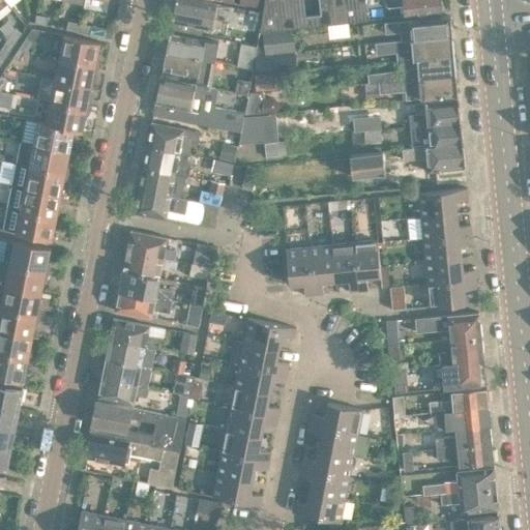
[(217,3),(200,0),(175,0),(171,20),(173,21),(171,28),(201,34),(203,27),(209,28),(208,31),(224,34),(227,20),(214,18),(217,3)]
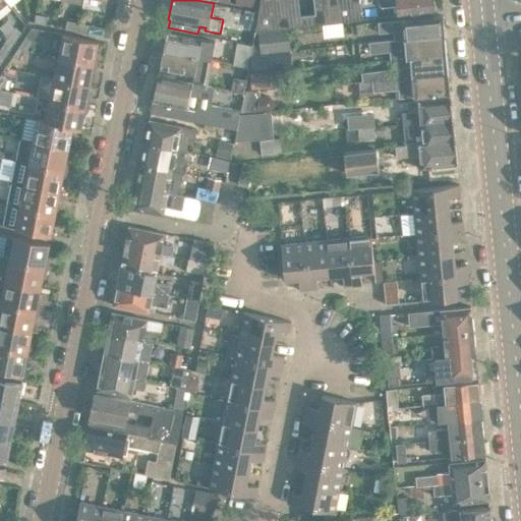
[(259,0),(255,32),(349,20),(348,3),(358,2),(357,0),(312,0),(314,14),(299,16),(297,0),(259,0)]
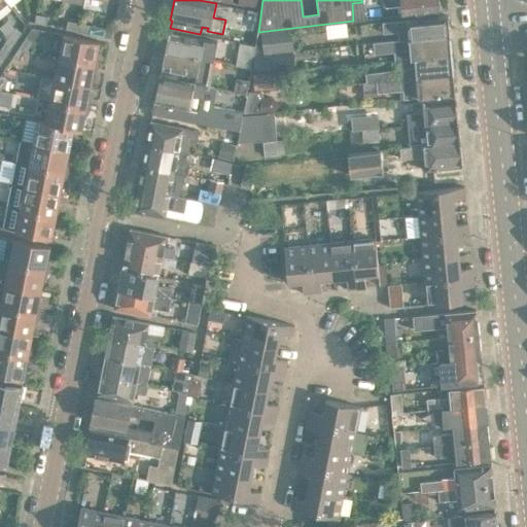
[(401,15),(437,11),(435,0),(383,0),(384,6),(400,5),(401,15)]
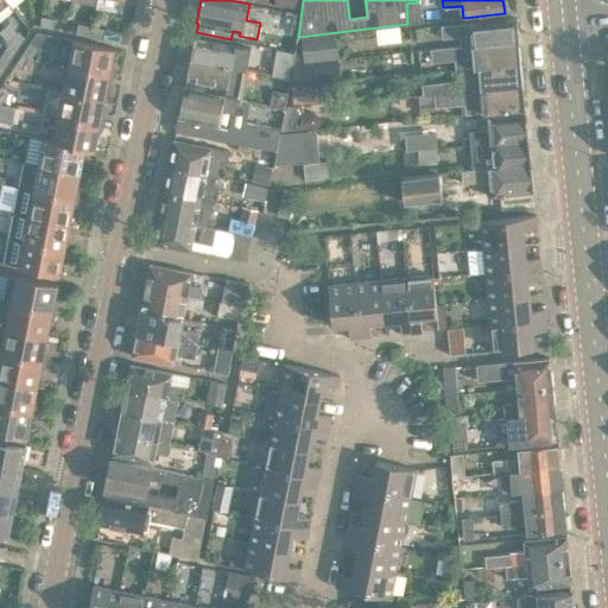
[(418,2),(406,4),(407,24),(410,24),(420,23),(418,2)]
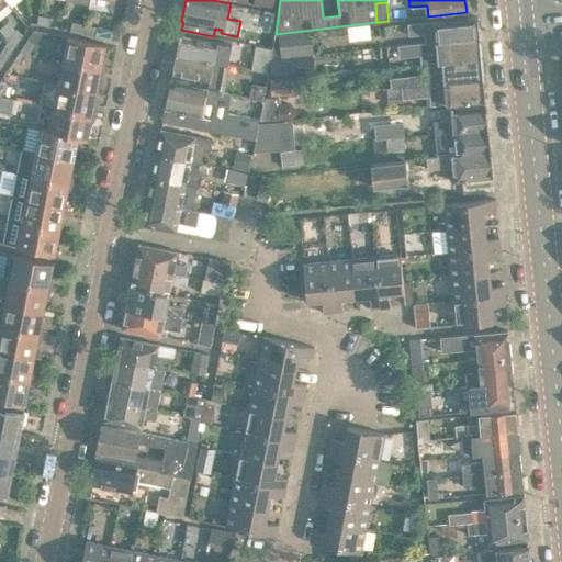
[(51,18),(37,14),(36,23),(49,26),(51,18)]
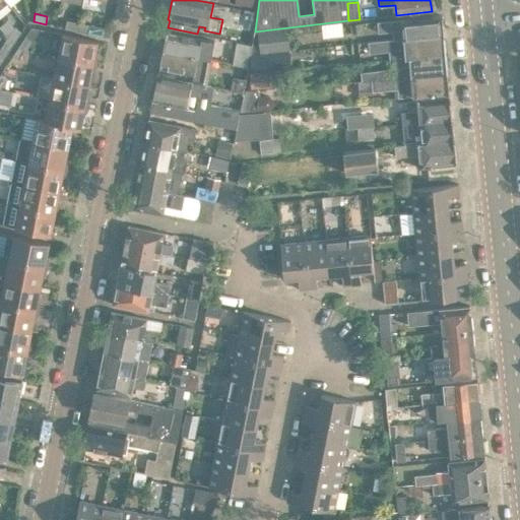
[(392,39),(443,35),(441,15),(371,22),(372,33),(386,31),(387,39),(392,39)]
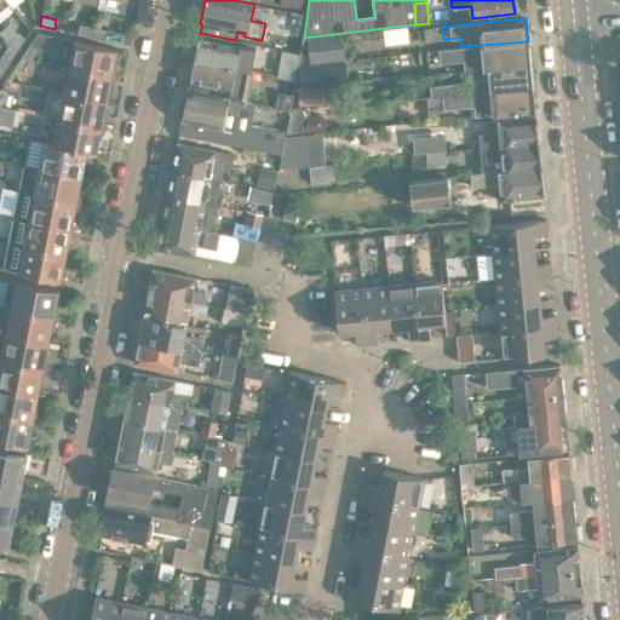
[(286,33),(300,35),(302,23),(287,21),(286,33)]
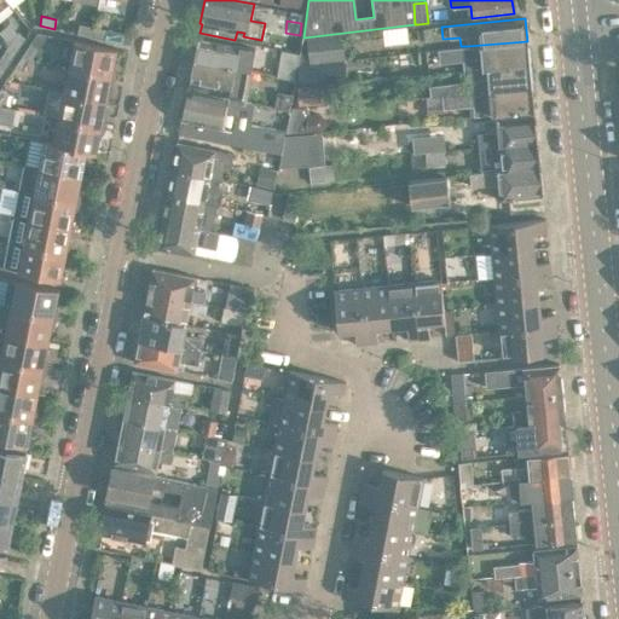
[(76,33),(91,36),(93,27),(79,24),(76,33)]
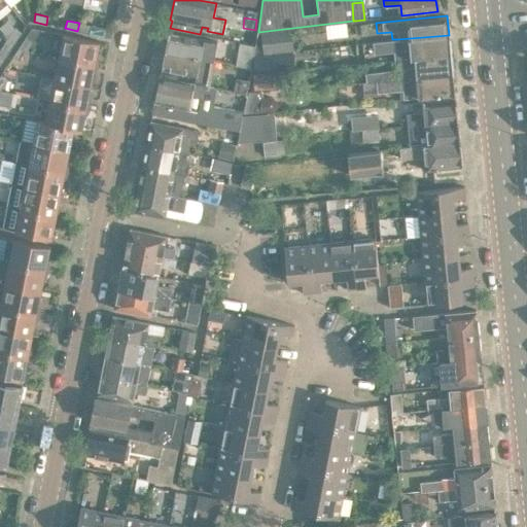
[(90,33),(91,25),(79,23),(77,31),(90,33)]
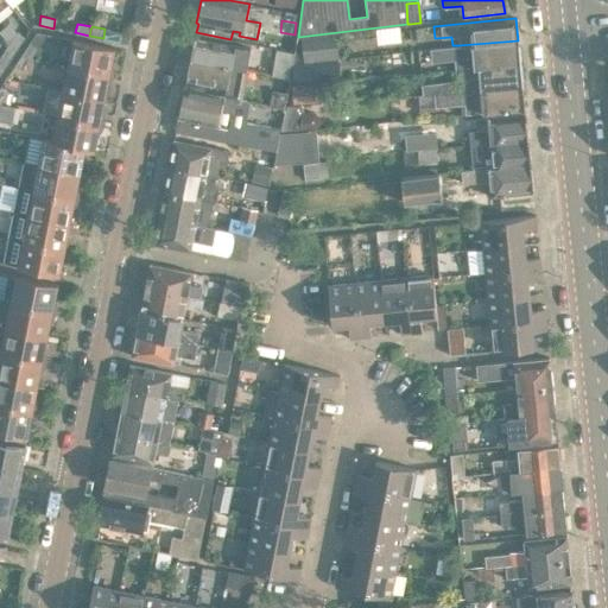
[(17,31),(8,43),(17,49),(24,37),(17,31)]
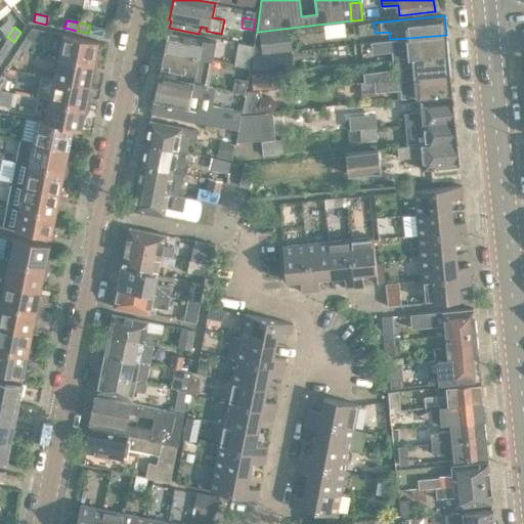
[(257,32),(255,45),(253,53),(284,52),(281,29),(257,32)]
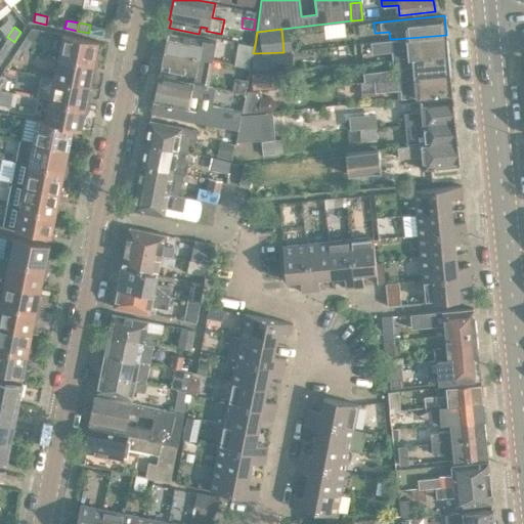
[(206,40),(167,32),(164,49),(209,59),(219,61),(220,54),(204,51),(206,40)]
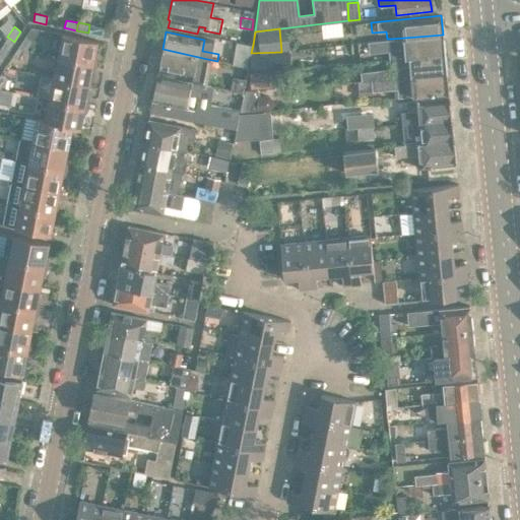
[(61,34),(57,56),(92,63),(98,41),(61,34)]
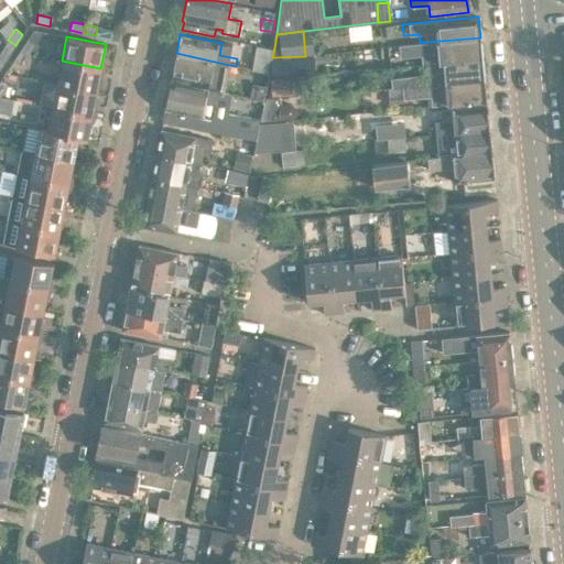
[(28,54),(35,43),(28,38),(21,49),(28,54)]
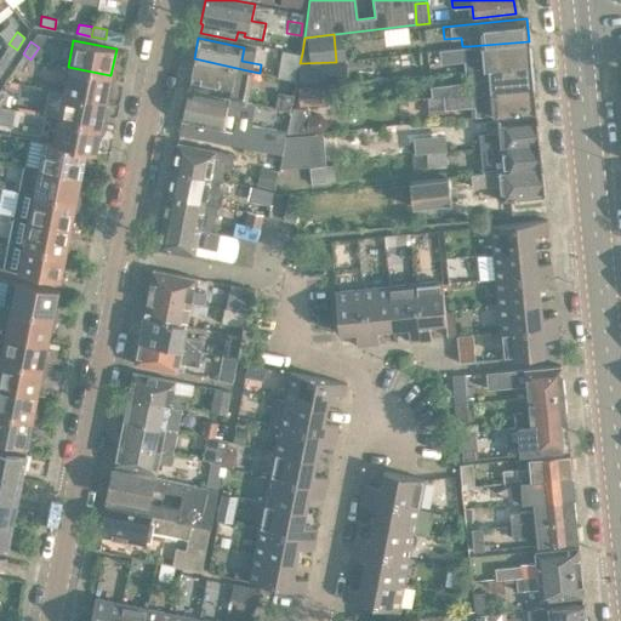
[(468,46),(440,49),(438,50),(439,61),(465,58),(465,70),(468,70),(531,64),(529,41),(468,46)]
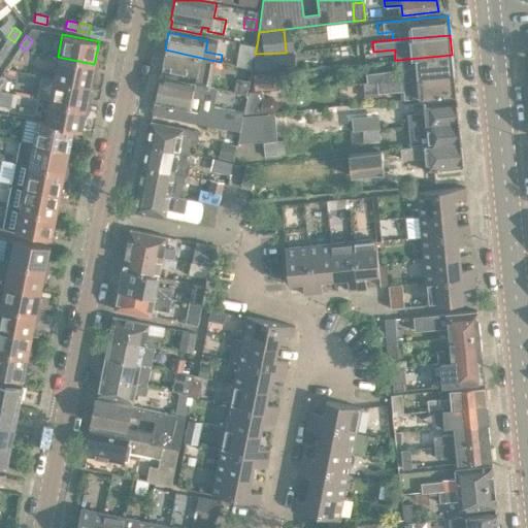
[(7,37),(0,47),(0,48),(0,60),(1,62),(14,42),(7,37)]
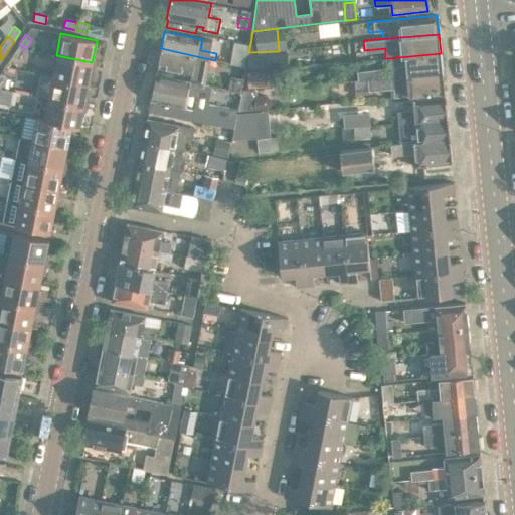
[(250,44),(239,41),(235,63),(246,65),(248,52),(250,44)]
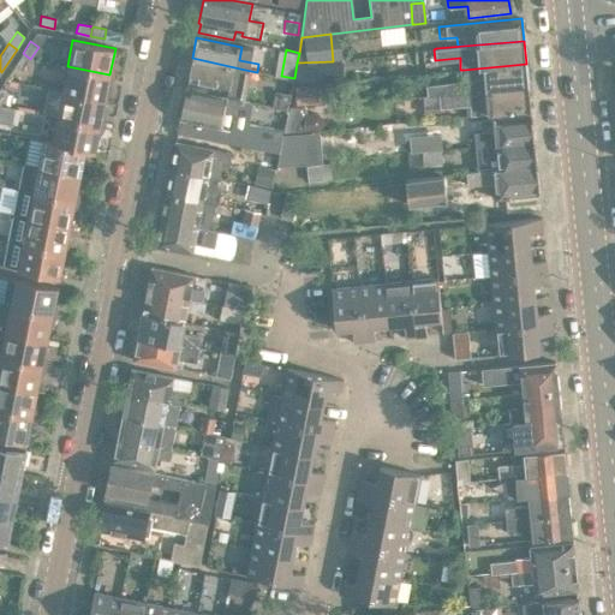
[(23,71),(30,59),(23,53),(15,65),(23,71)]
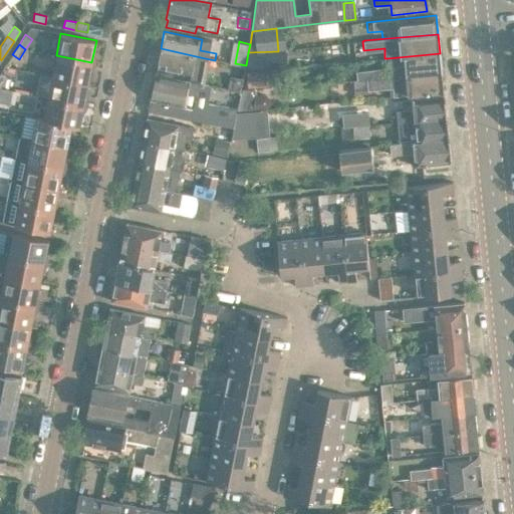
[(202,76),(205,58),(161,48),(157,66),(202,76)]
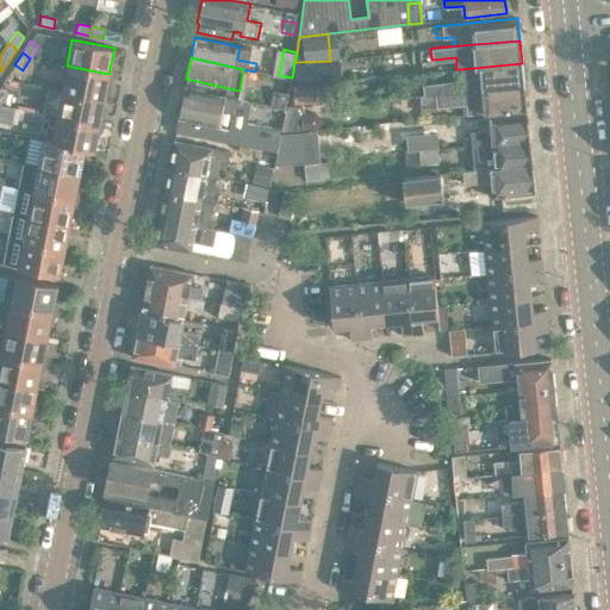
[(292,78),(291,82),(332,79),(330,61),(294,62),(292,78)]
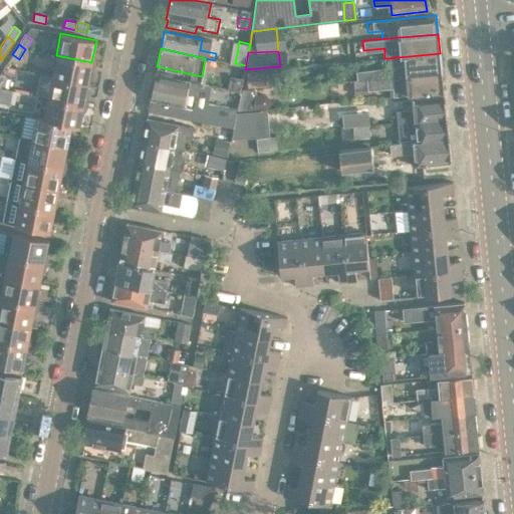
[(356,80),(366,79),(442,72),(440,53),(388,58),(389,68),(381,68),(382,69),(355,71),(356,80)]
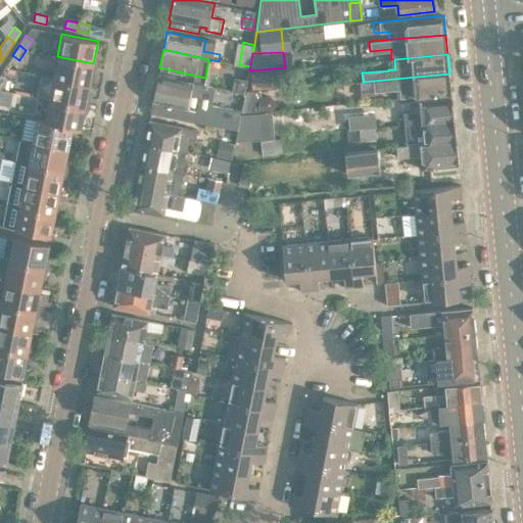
[(89,85),(93,63),(57,56),(53,78),(89,85)]
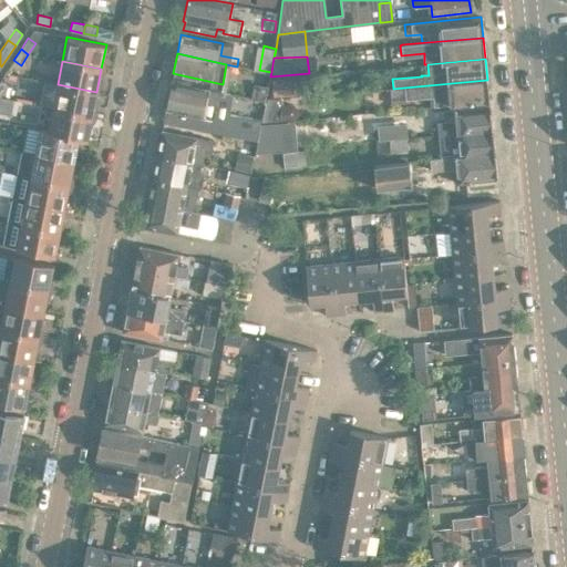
[(298,91),(297,76),(271,78),(272,93),(298,91)]
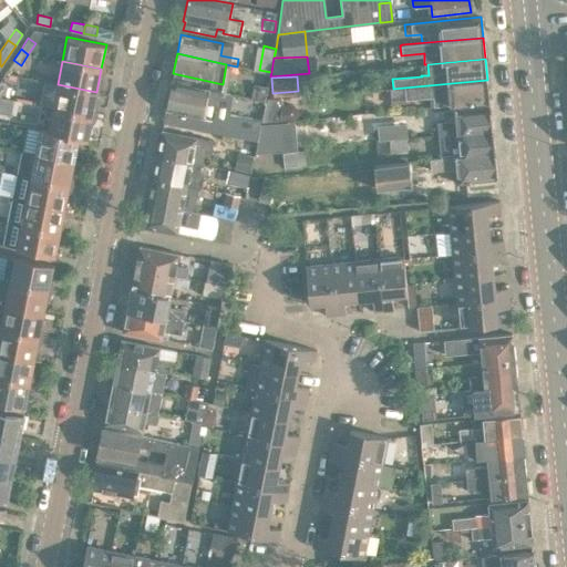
[(487,80),(404,88),(405,100),(430,98),(431,107),(488,101),(487,80)]
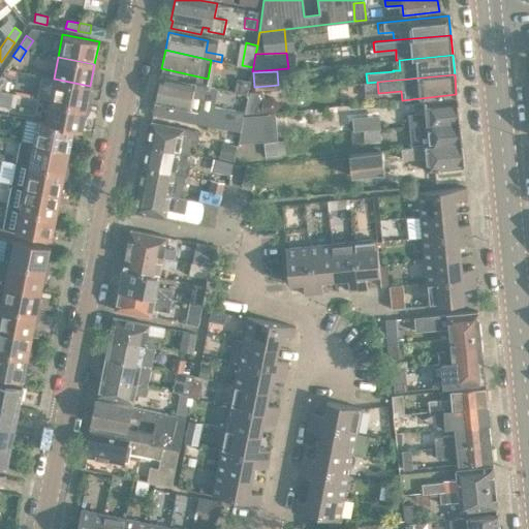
[(211,87),(160,76),(155,101),(156,101),(153,114),(200,123),(240,131),(243,115),(243,113),(212,106),(209,99),(211,87)]
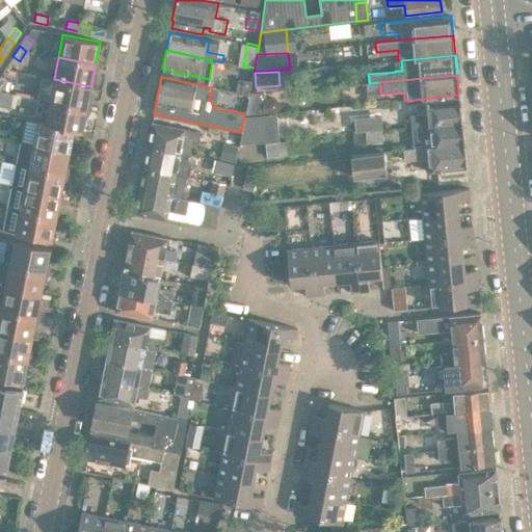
[(54,79),(49,101),(86,108),(90,86),(54,79)]
